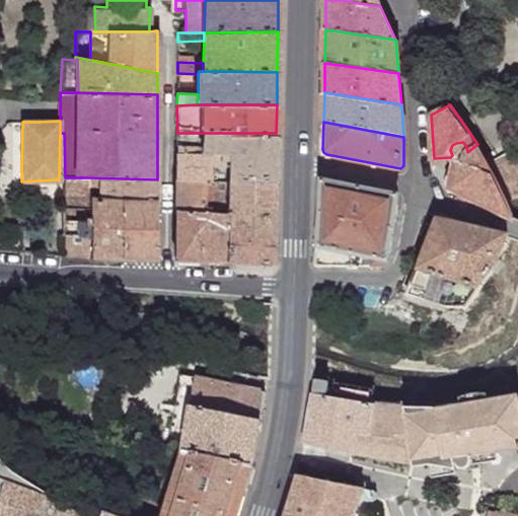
[(276,133),(177,133),(176,177),(210,177),(221,178),(221,173),(275,177),(276,133)]
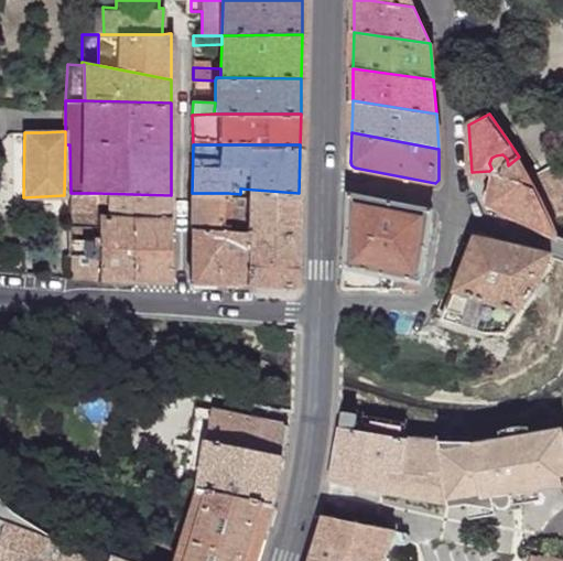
[(491,169),(489,171),(496,176),(496,173),(501,173),(508,170),(508,165),(507,159),(502,154),(496,155),(491,158),(489,163),(491,169)]
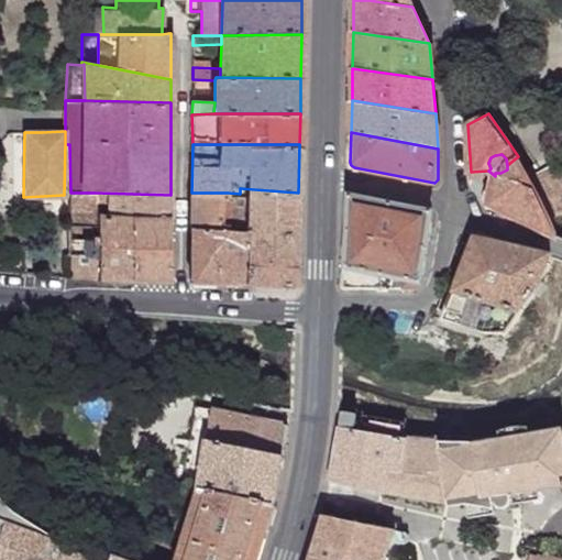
[(495,173),(495,176),(487,205),(558,238),(561,234),(553,220),(532,179),(518,156),(507,165),(507,169),(500,173),(495,173)]
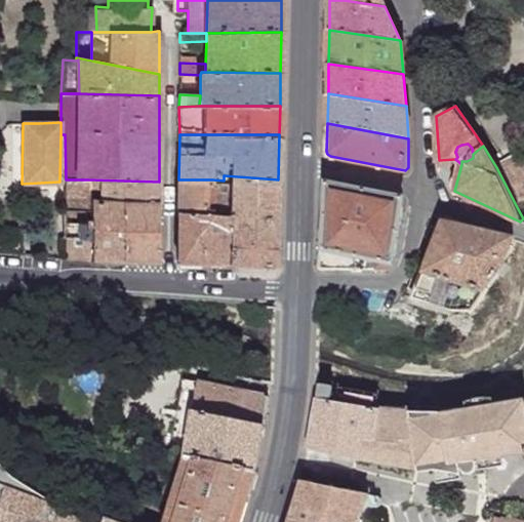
[(224,181),(212,179),(213,208),(230,209),(229,264),(277,266),(278,179),(224,175),(224,181)]
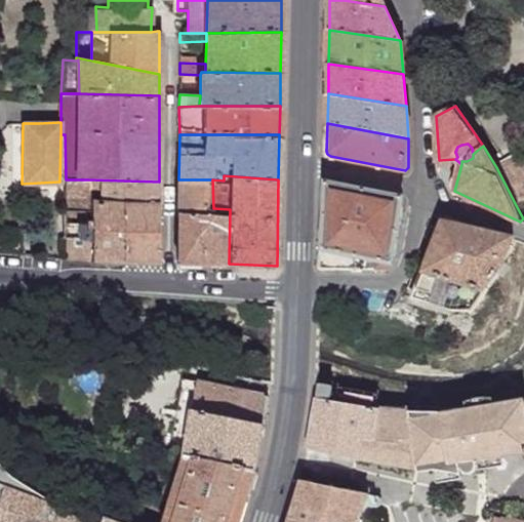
[(88,179),(66,179),(66,208),(88,208),(88,179)]
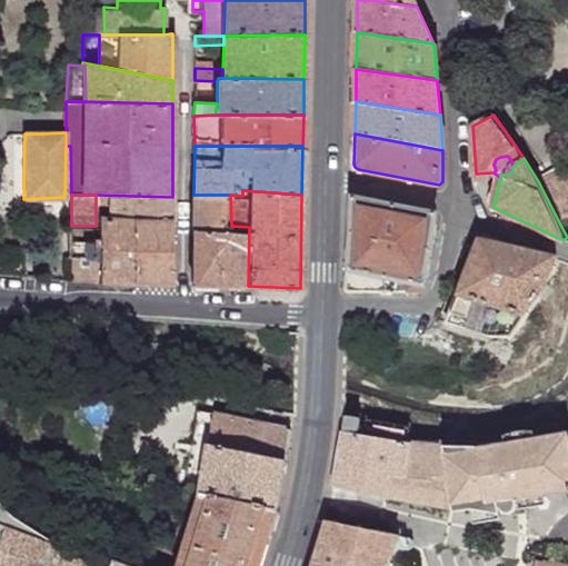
[(172,197),(96,195),(96,226),(135,225),(172,221),(172,197)]
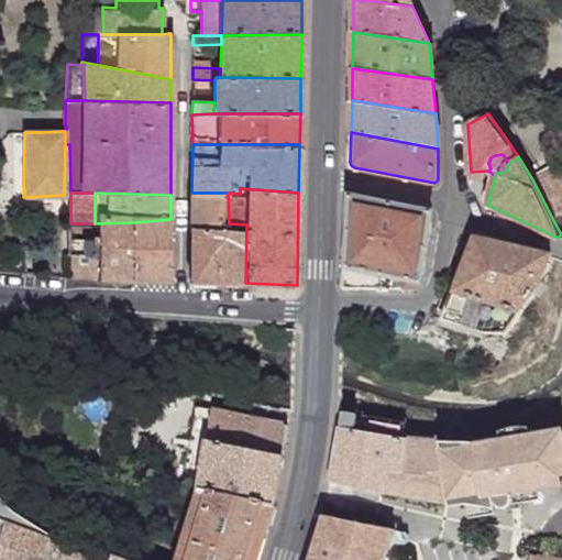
[(228,193),(191,193),(193,223),(229,223),(228,193)]
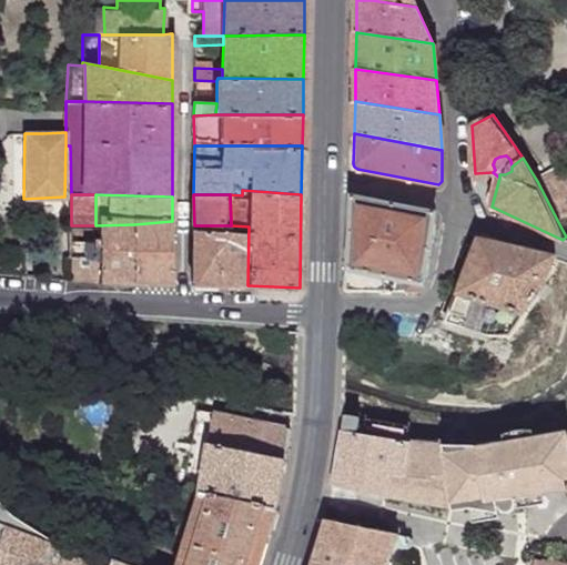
[(438,212),(353,195),(348,289),(425,290),(438,212)]
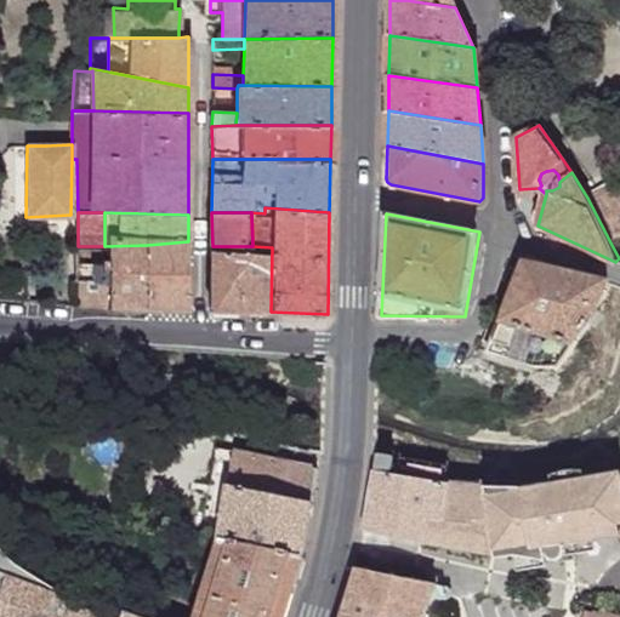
[(188,241),(147,245),(146,308),(188,309),(188,241)]
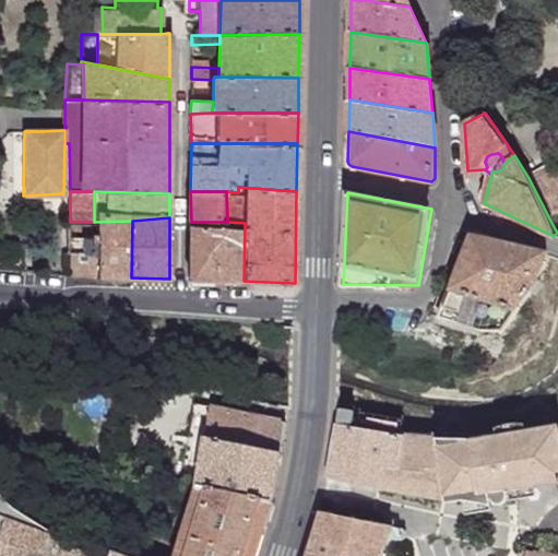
[(94,222),(70,222),(70,274),(131,278),(132,221),(94,222)]
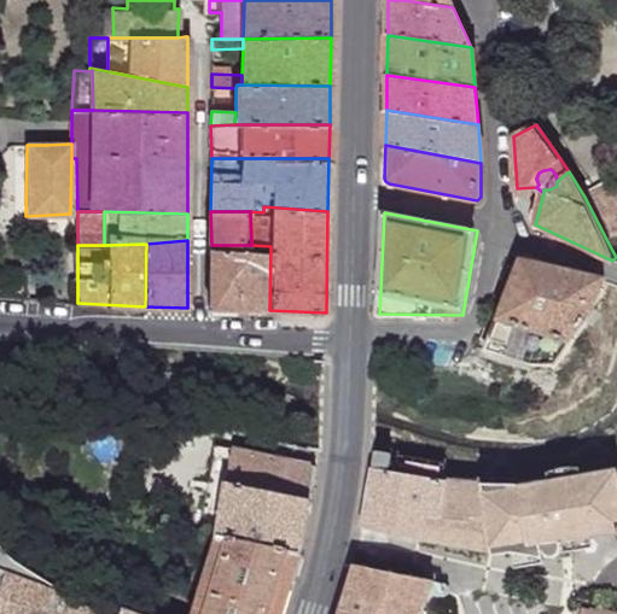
[(251,245),(211,245),(213,308),(269,310),(271,246),(251,245)]
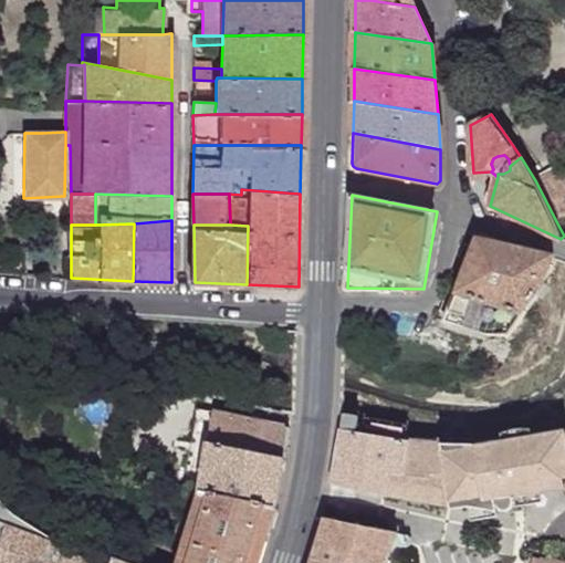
[(516,241),(474,233),(443,320),(488,333),(502,333),(505,333),(509,333),(514,329),(548,282),(556,258),(557,253),(516,241)]
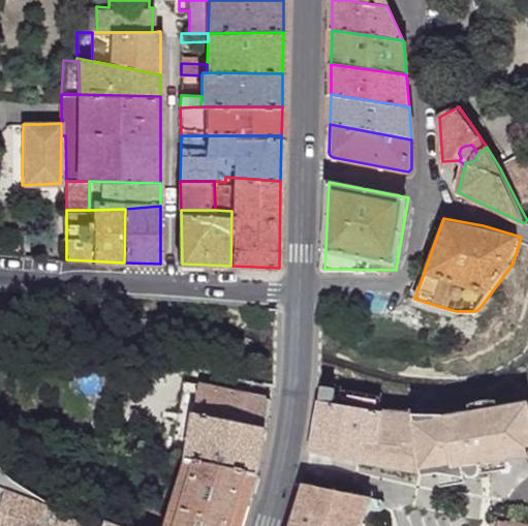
[(271,399),(200,383),(192,408),(183,457),(258,471),(271,399)]
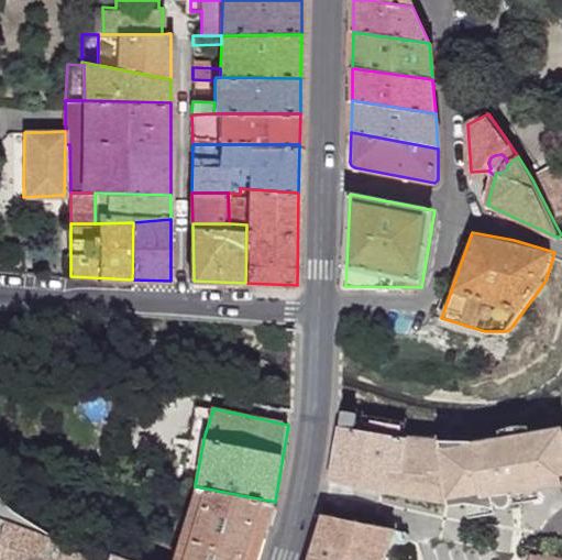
[(357,415),(343,412),(340,425),(355,427),(357,415)]
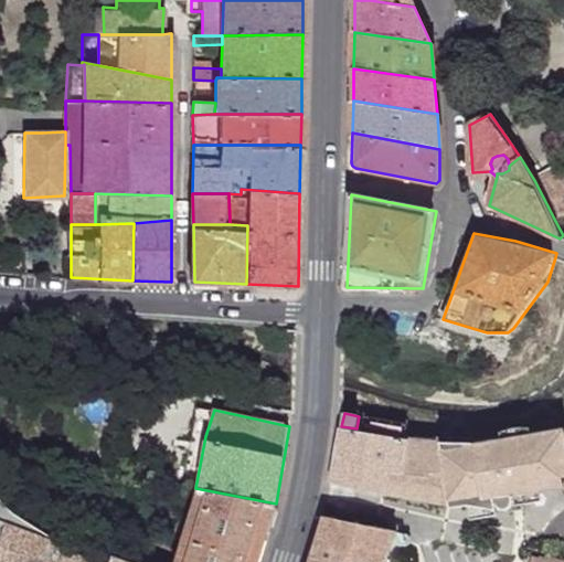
[(357,428),(341,426),(332,483),(400,495),(403,474),(429,477),(431,473),(442,474),(438,436),(405,432),(357,428)]
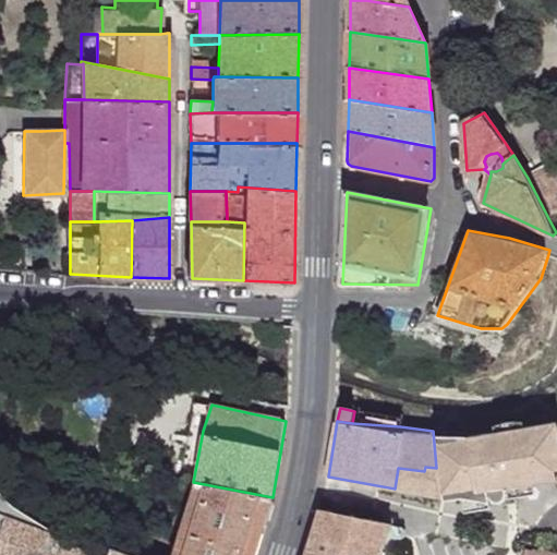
[(488,434),(433,431),(436,468),(440,495),(556,479),(556,421),(516,429),(488,434)]
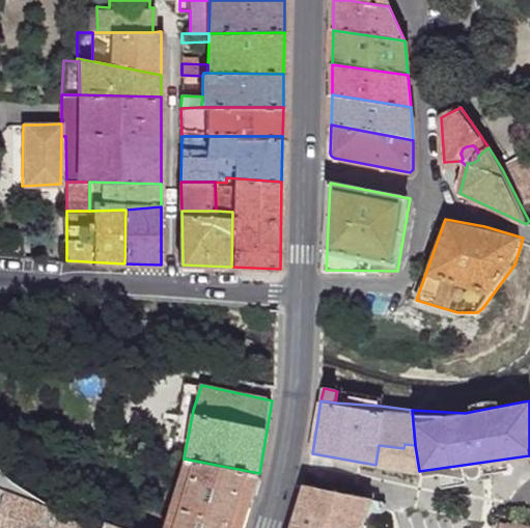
[(403,448),(379,445),(375,465),(396,468),(419,471),(415,445),(405,444),(403,448)]
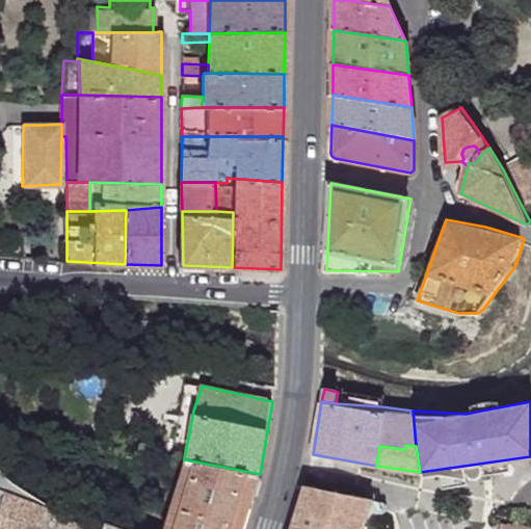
[(243,528),(260,474),(184,459),(175,492),(169,509),(163,528),(243,528)]
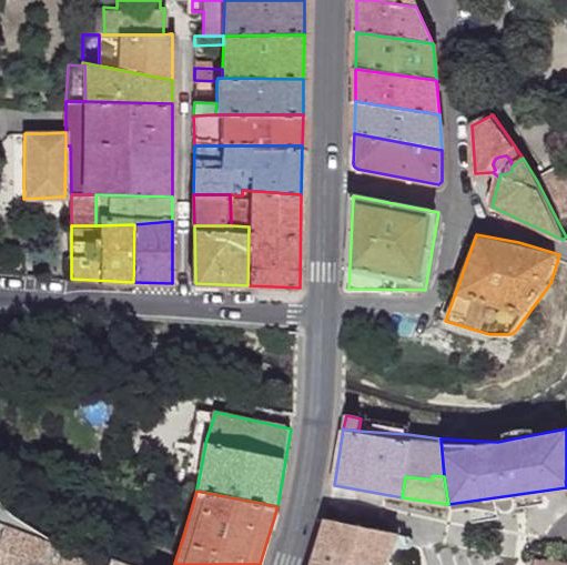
[(138,564),(112,555),(108,564),(102,564),(49,535),(0,498),(0,564),(138,564)]
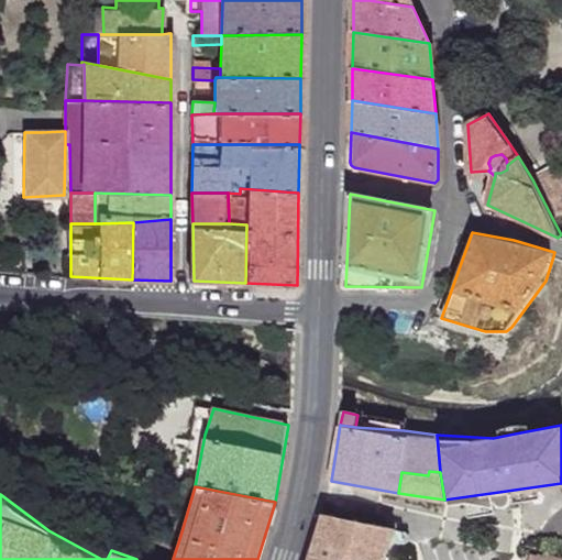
[(355,519),(323,513),(311,553),(341,559),(384,559),(395,528),(374,524),(355,519)]
